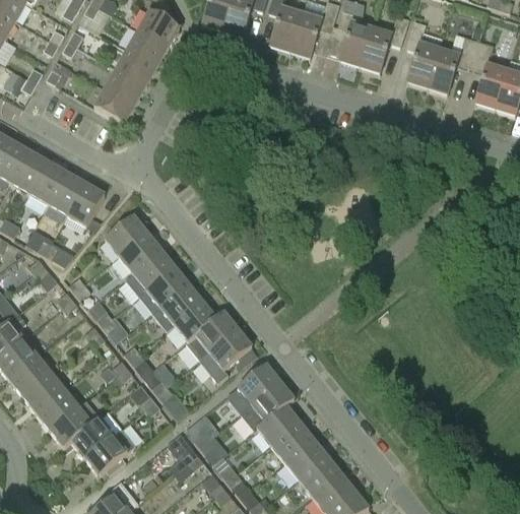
[(0,0),(0,13),(15,22),(26,3),(20,0),(0,0)]
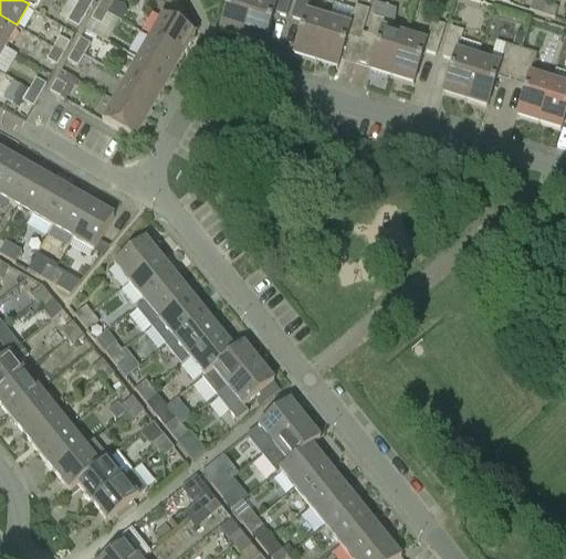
[(79,23),(92,0),(76,0),(66,17),(79,23)]
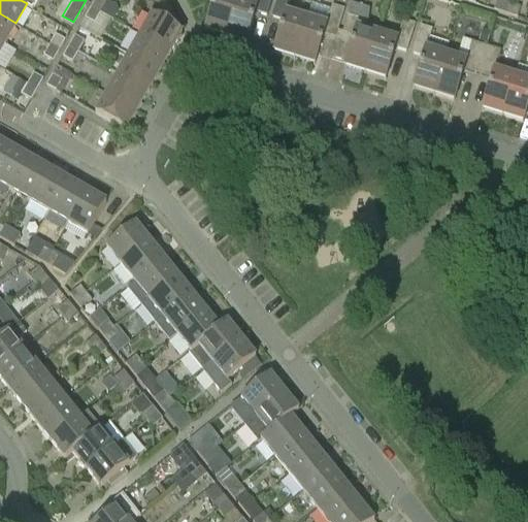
[(92,0),(91,3),(100,8),(105,0),(92,0)]
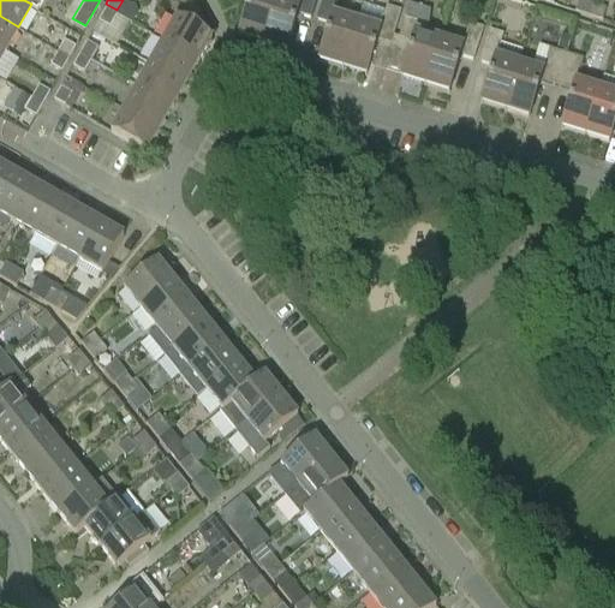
[(246,0),(238,30),(239,31),(242,27),(263,33),(263,34),(273,0),(246,0)]
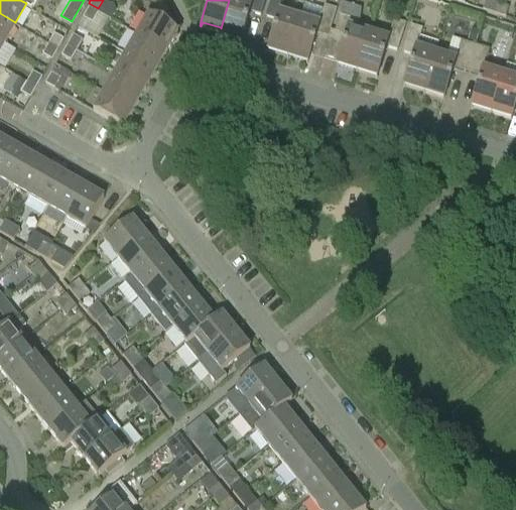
[(261,11),(264,0),(229,0),(221,28),(221,27),(220,31),(221,32),(222,28),(240,33),(239,37),(240,38),(250,7),(261,11)]
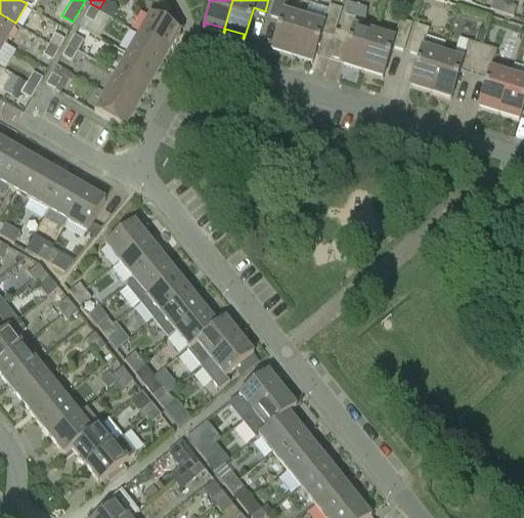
[(272,0),(269,12),(281,16),(271,47),(272,47),(273,44),(293,49),(291,53),(292,53),(304,14),(284,8),(286,0),(272,0)]
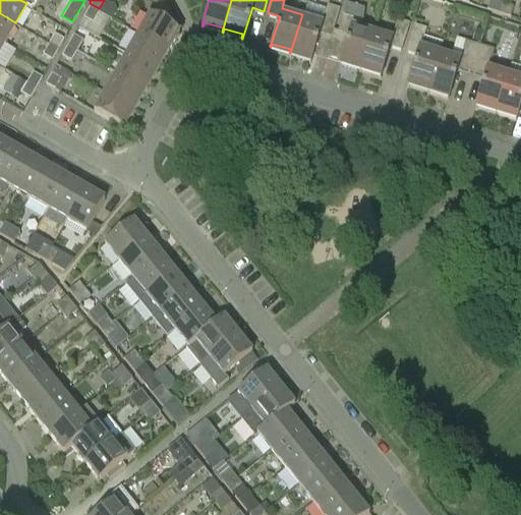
[(363,5),(358,3),(346,0),(338,26),(349,31),(340,61),(341,62),(342,58),(360,63),(359,67),(371,29),(361,25),(363,5)]
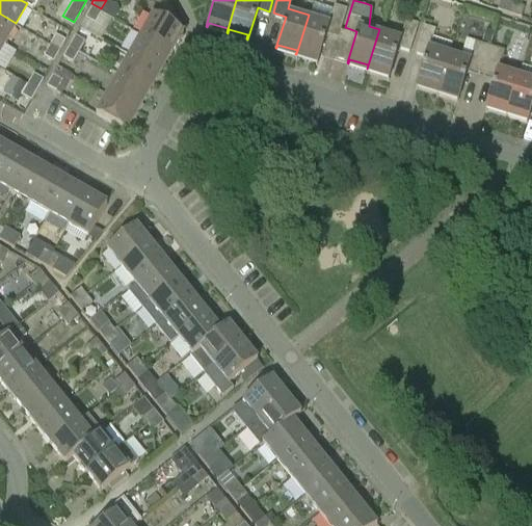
[(509,9),(512,0),(499,0),(497,5),(509,9)]
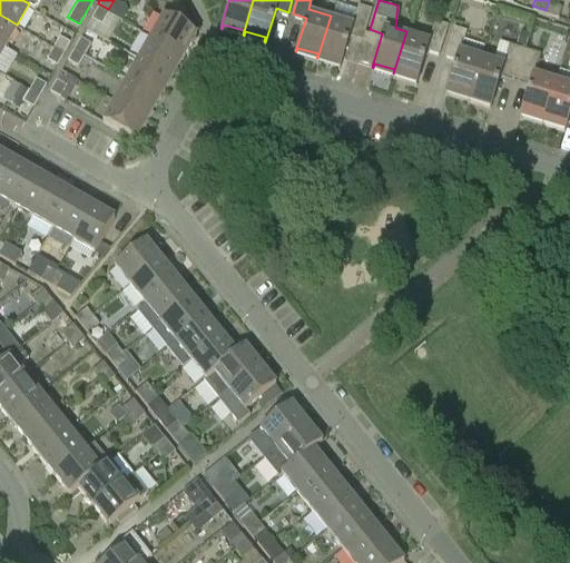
[(549,0),(546,10),(558,15),(562,2),(553,0),(549,0)]
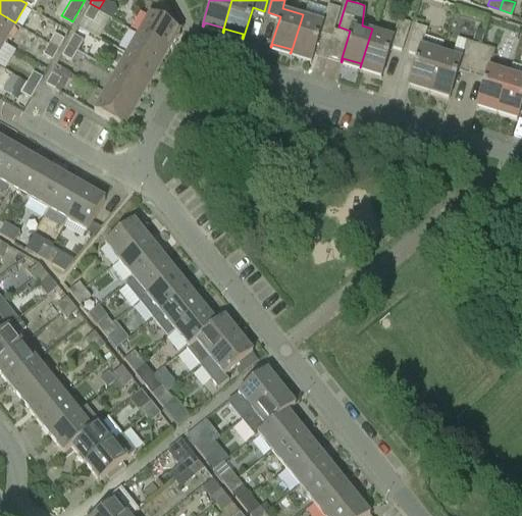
[(331,32),(341,5),(328,1),(322,20),(303,14),(291,53),(292,53),(293,50),(311,55),(310,59),(311,60),(321,29),(331,32)]
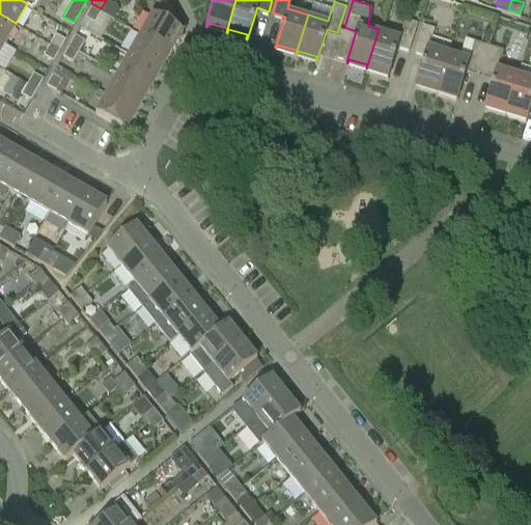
[(101,8),(91,3),(85,14),(94,20),(101,8)]
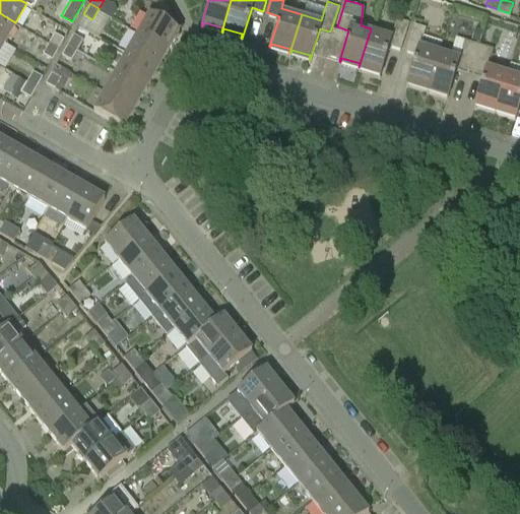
[(138,30),(168,48),(180,28),(149,11),(138,30)]
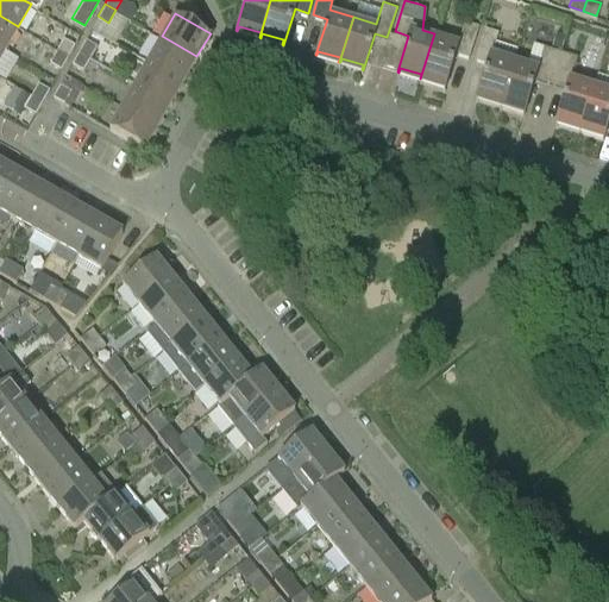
[(0,16),(0,45),(5,49),(18,26),(0,16)]
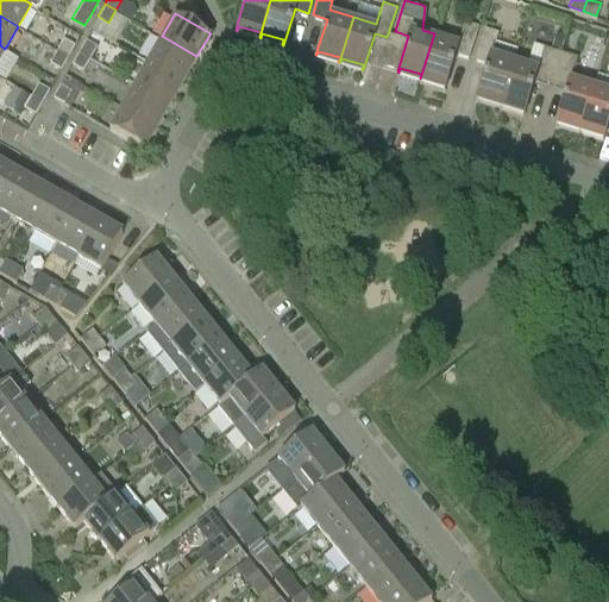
[(469,55),(478,23),(464,18),(458,41),(434,33),(420,79),(421,80),(422,75),(445,82),(443,86),(445,87),(456,50),(469,55)]
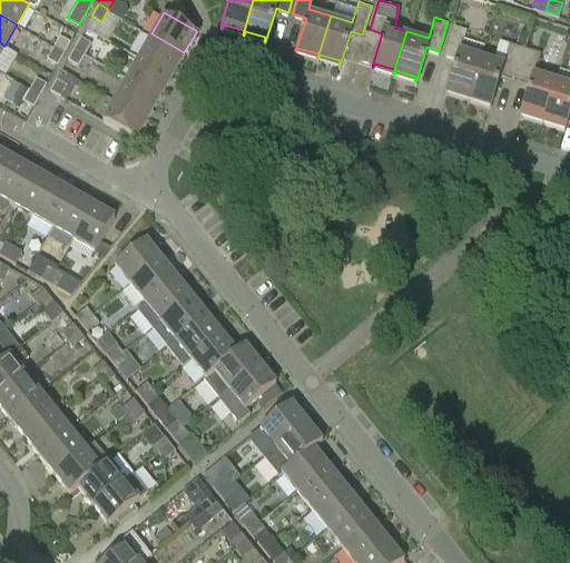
[(444,52),(457,57),(445,90),(446,90),(449,87),(469,92),(468,97),(481,55),(460,48),(467,27),(453,22),(444,52)]
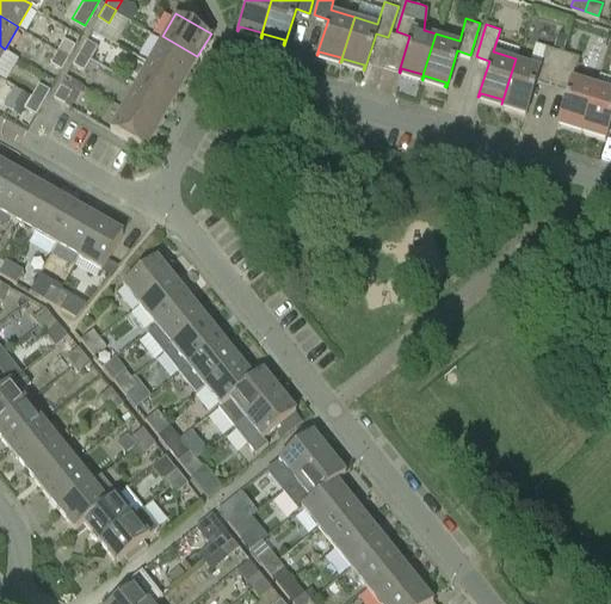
[(563,45),(568,31),(559,29),(554,43),(563,45)]
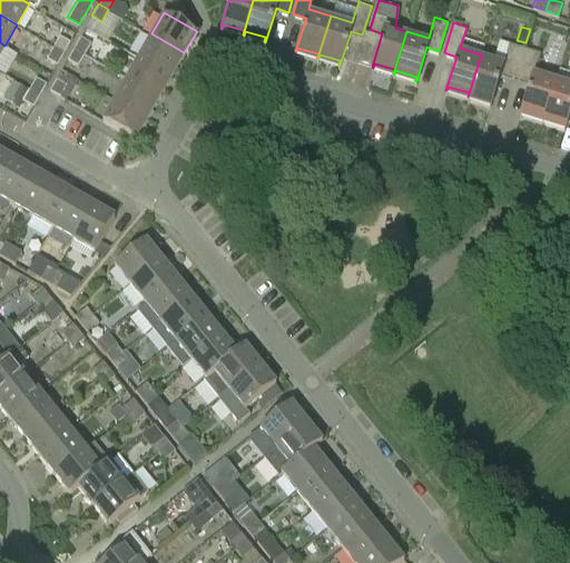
[(59,32),(52,43),(64,50),(70,39),(59,32)]
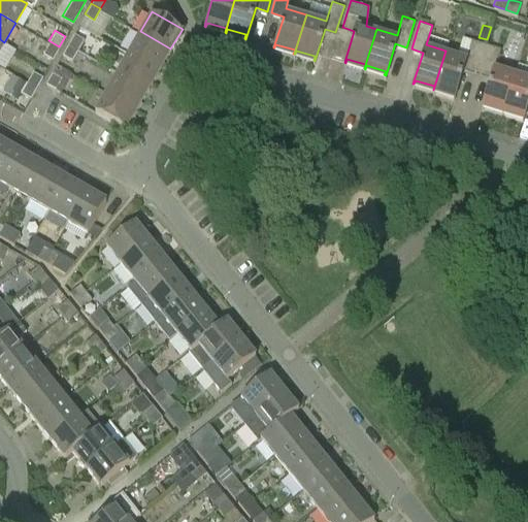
[(68,41),(78,47),(85,37),(74,31),(68,41)]
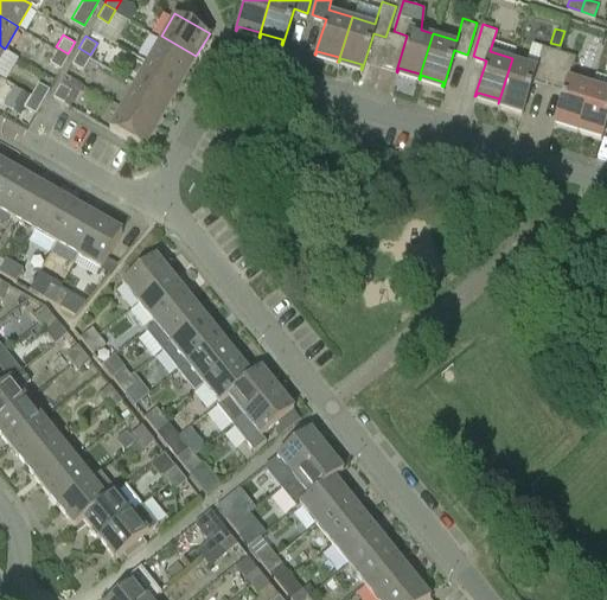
[(196,56),(161,36),(148,58),(184,78),(196,56)]
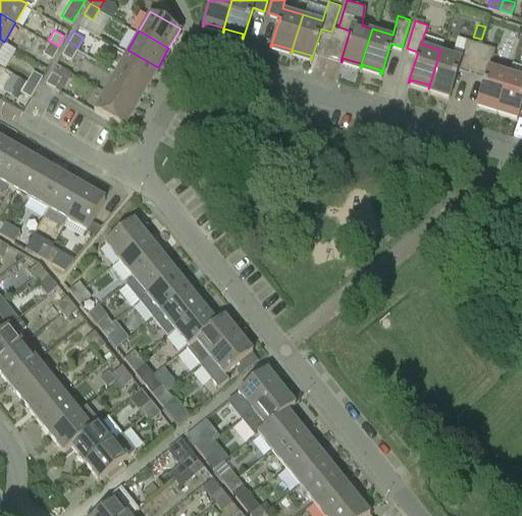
[(449,96),(456,72),(459,64),(472,68),(480,41),(457,34),(452,53),(440,50),(428,89),(429,89),(430,86),(449,91),(448,95),(449,96)]
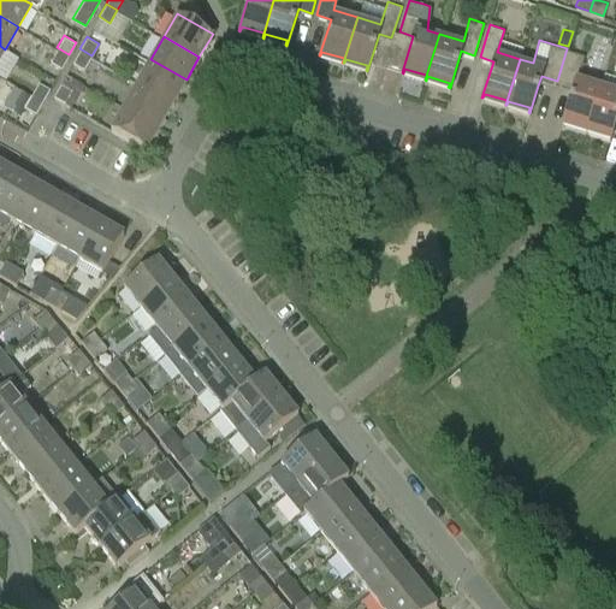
[(61,66),(69,54),(57,47),(49,60),(61,66)]
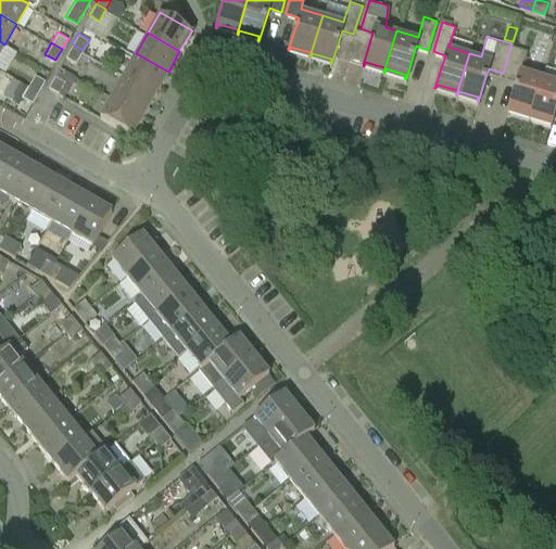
[(83,50),(72,43),(65,55),(76,61),(83,50)]
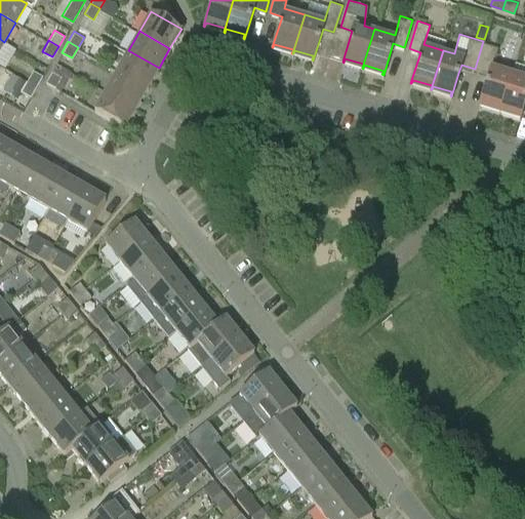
[(500,107),(498,111),(499,111),(512,72),(492,66),(498,46),(483,41),(475,69),(488,73),(479,105),(480,105),(481,101),(500,107)]
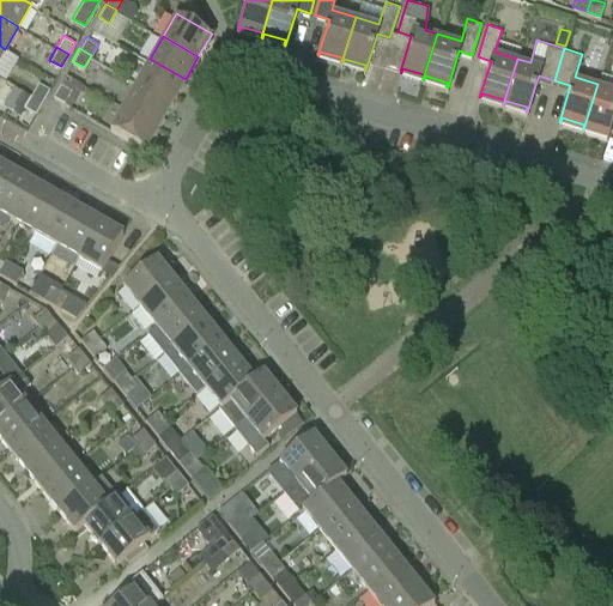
[(186,79),(150,59),(137,82),(173,102),(186,79)]
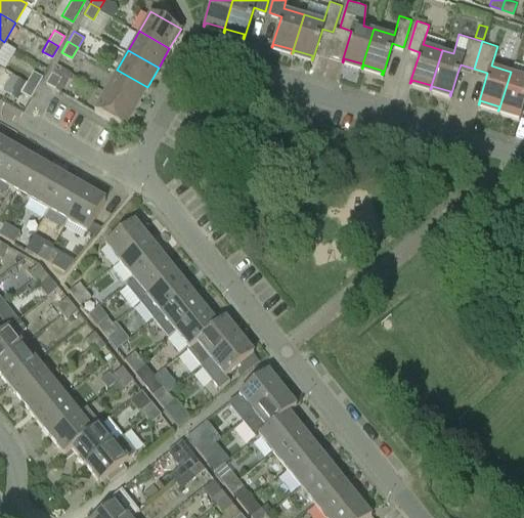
[(33,69),(27,79),(36,85),(42,74),(33,69)]
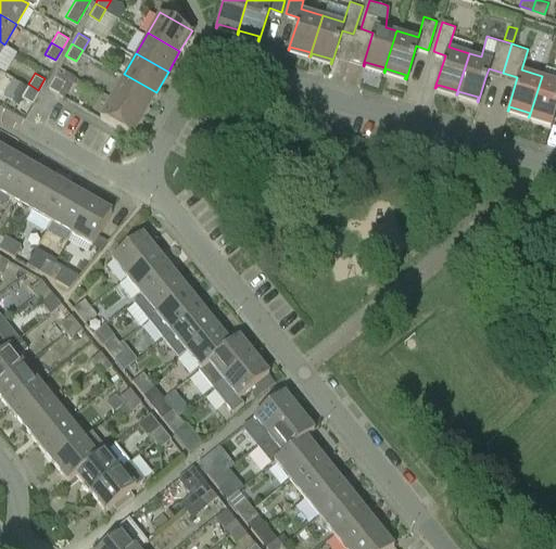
[(59,91),(65,80),(54,74),(48,86),(59,91)]
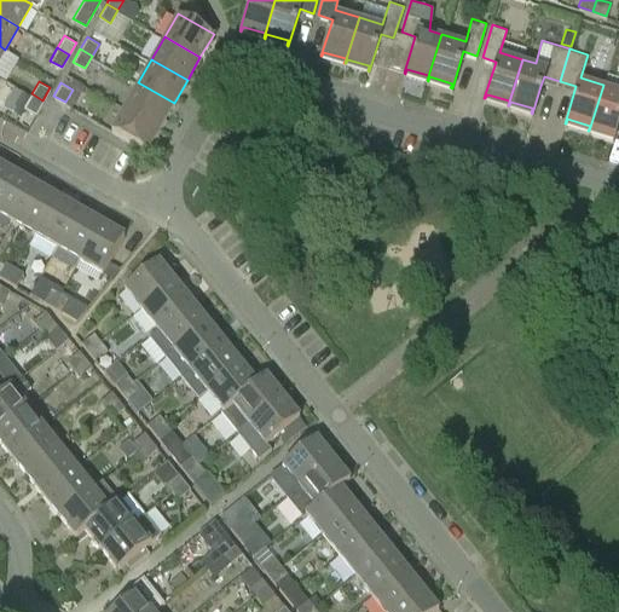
[(174,103),(138,82),(125,105),(161,126),(174,103)]
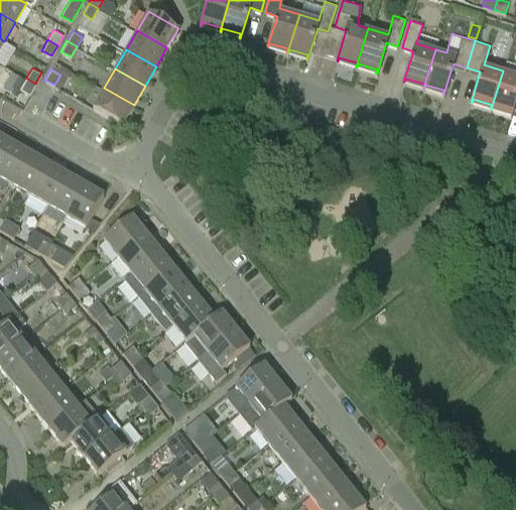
[(511,111),(510,115),(511,115),(515,99),(515,69),(514,70),(513,74),(503,71),(491,109),(492,109),(493,105),(511,111)]
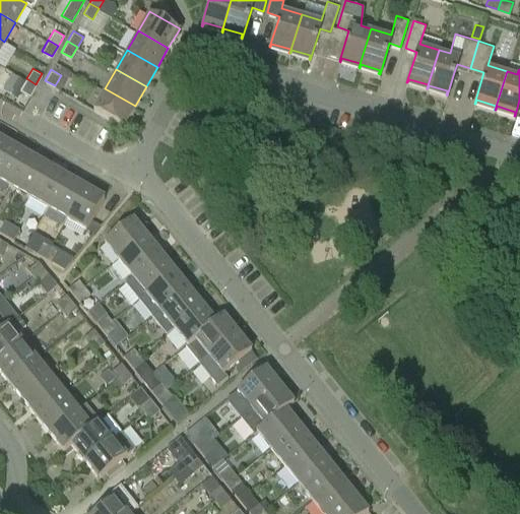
[(12,70),(6,81),(19,89),(20,88),(26,78),(12,70)]
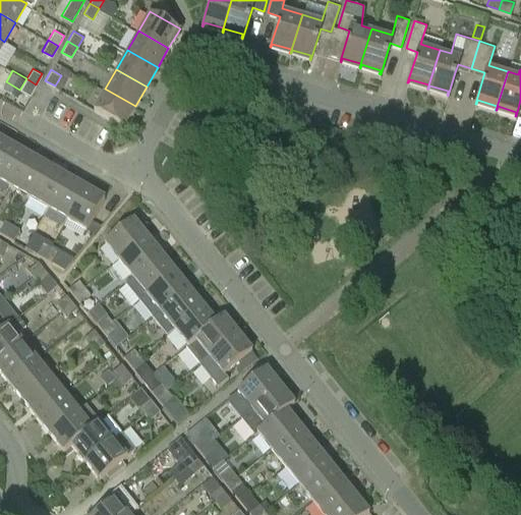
[(30,95),(36,84),(26,78),(20,89),(30,95)]
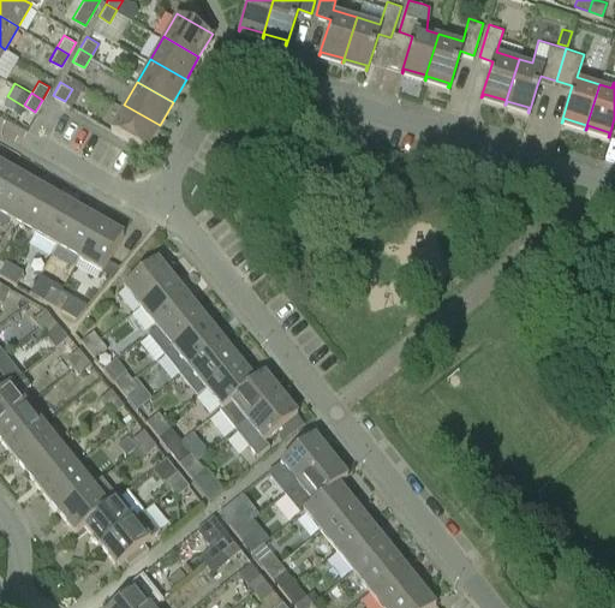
[(160,125),(124,105),(111,127),(147,148),(160,125)]
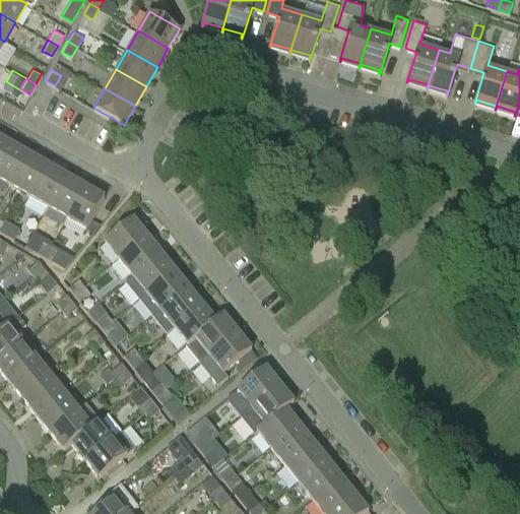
[(0,155),(9,140),(0,135),(0,155)]
